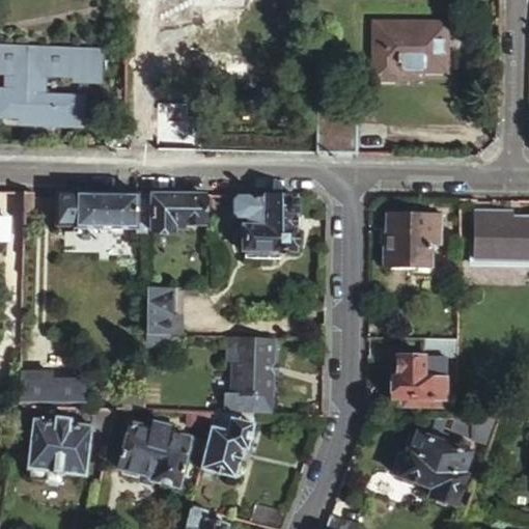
[(445,19),(373,18),(373,75),(396,76),(396,66),(445,66),(445,19)]
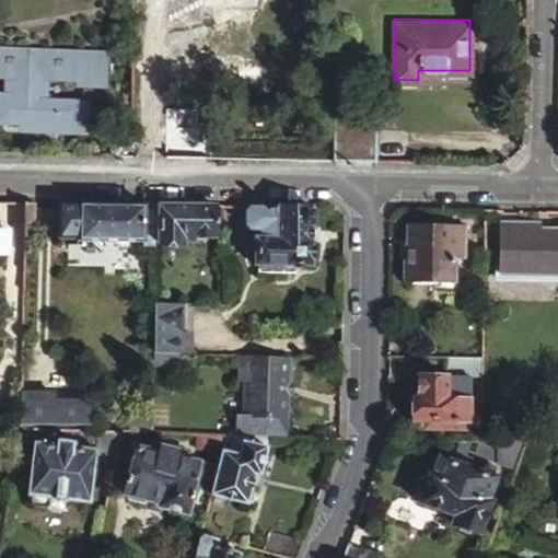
[(111,53),(0,48),(0,76),(7,77),(7,95),(0,94),(0,124),(21,125),(21,134),(70,135),(70,127),(91,127),(92,101),(49,100),(49,79),(109,81),(111,53)]
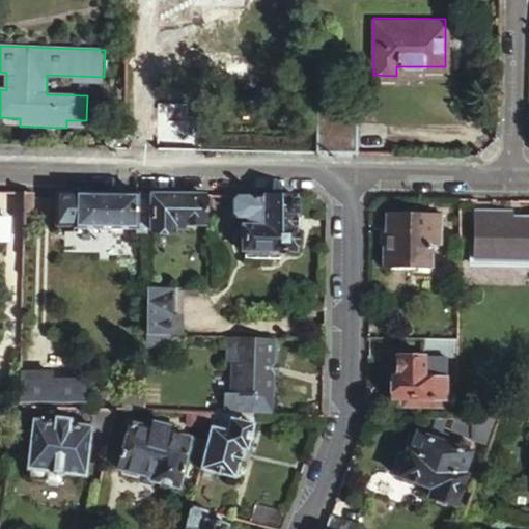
[(316,108),(315,152),(353,152),(353,109),(316,108)]
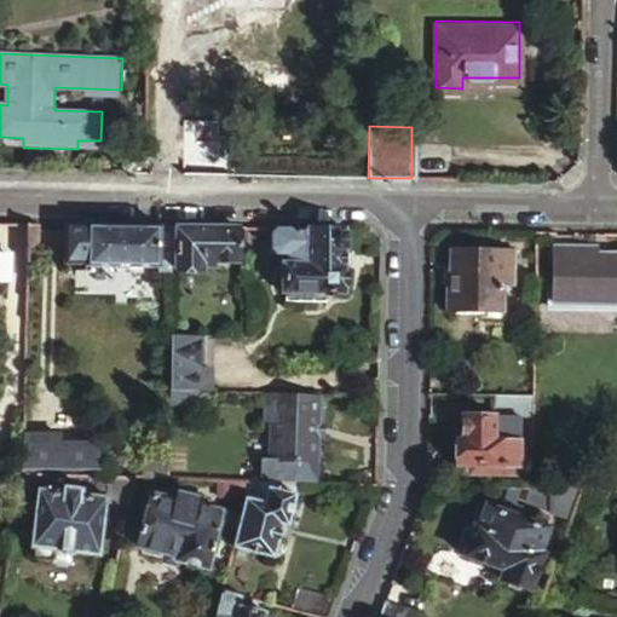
[(39,221),(27,221),(27,252),(40,253),(39,221)]
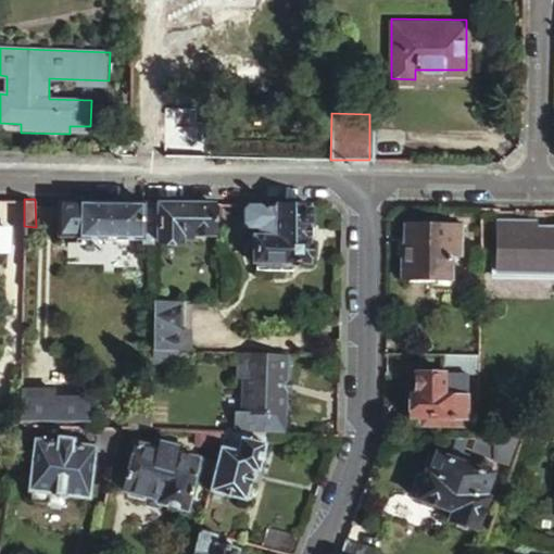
[(146,201),(64,200),(58,200),(58,234),(77,234),(145,235),(146,201)]
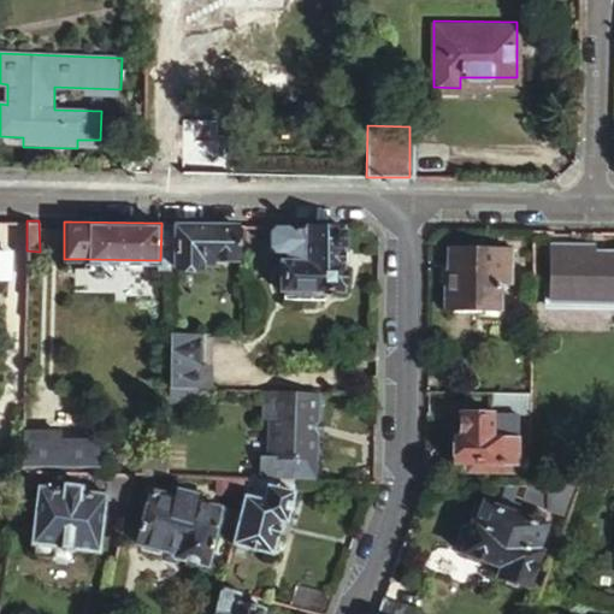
[(237,224),(175,223),(173,264),(204,264),(202,258),(237,258),(237,224)]
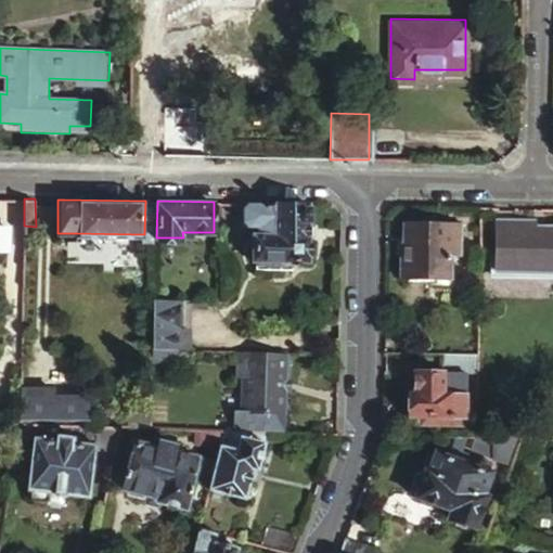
[(310,203),(260,203),(260,259),(310,260),(310,203)]
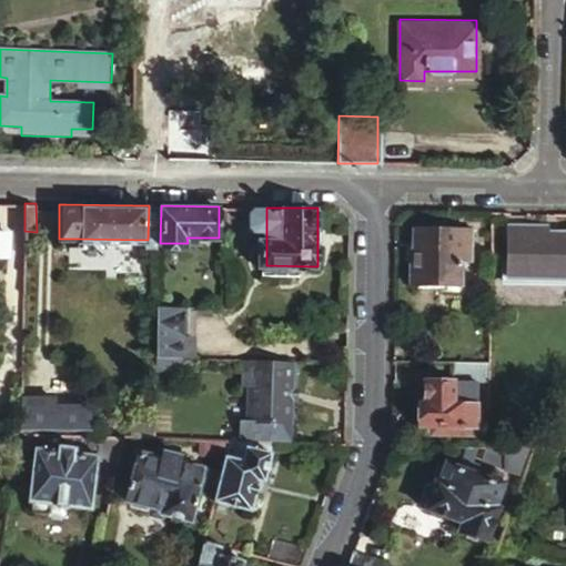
[(546,223),(512,222),(512,273),(565,274),(565,230),(546,230),(546,223)]
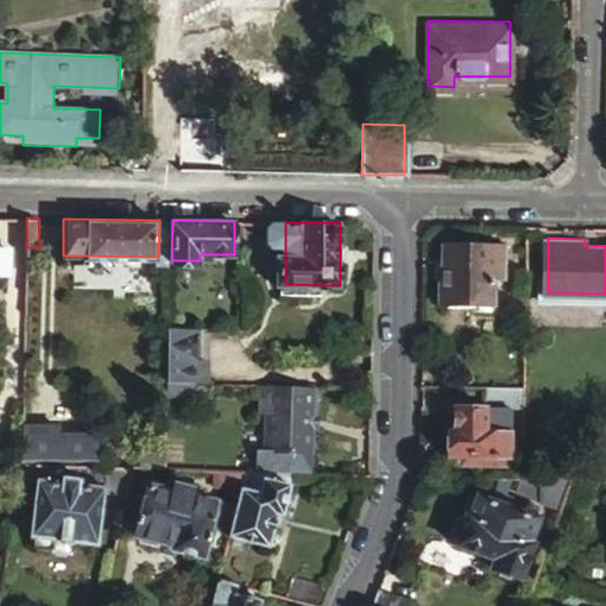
[(510,244),(439,241),(437,302),(497,302),(497,267),(510,267),(510,244)]
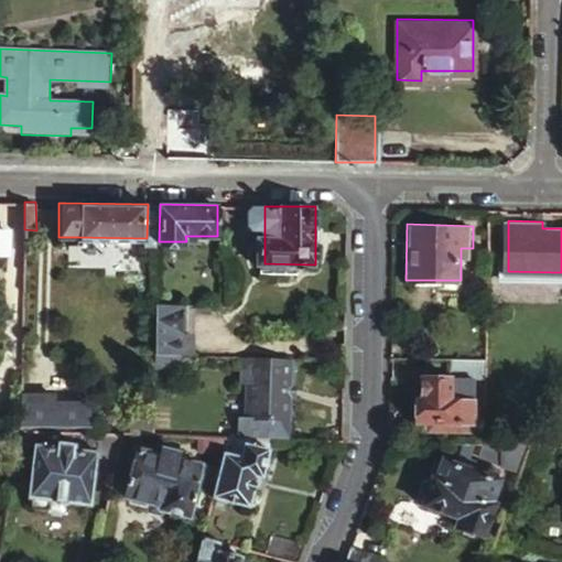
[(0,256),(10,257),(9,231),(0,231),(0,256)]
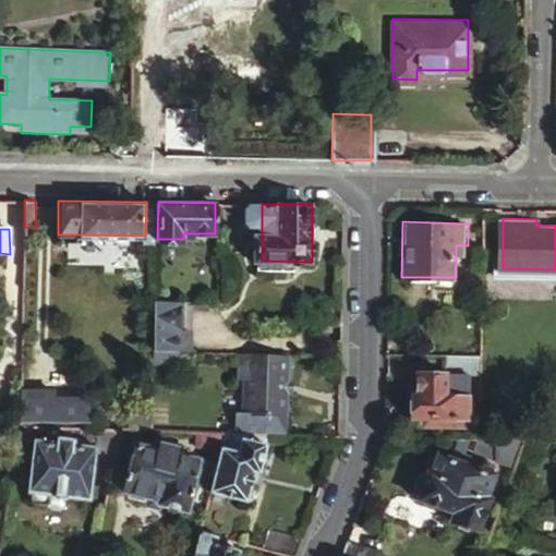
[(183,302),(155,301),(154,350),(165,350),(178,351),(178,331),(183,331),(183,302)]
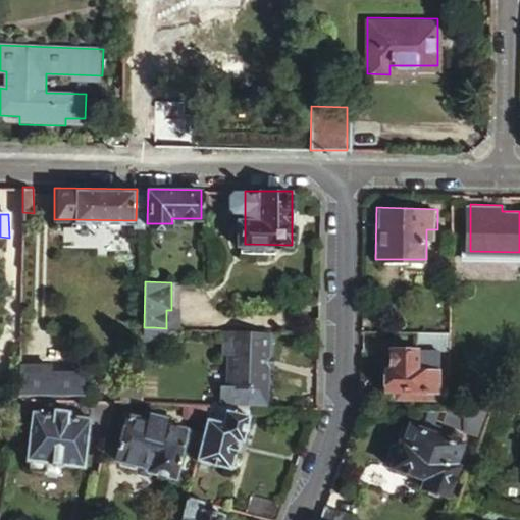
[(154,327),(144,327),(144,338),(154,339),(154,327)]
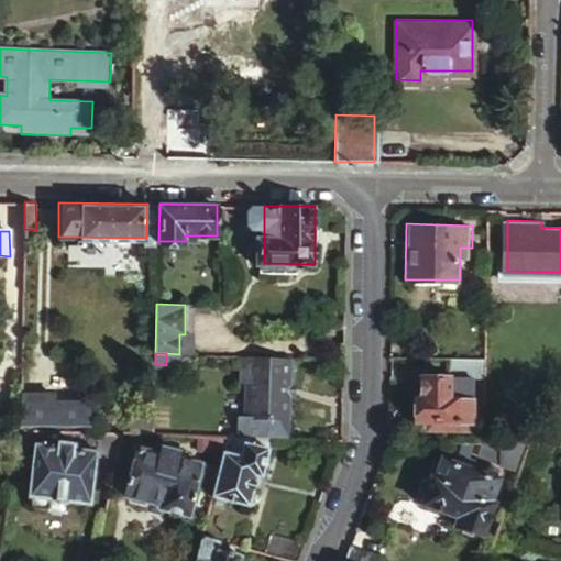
[(295,355),(241,354),(241,378),(246,378),(245,416),(294,416),(295,355)]
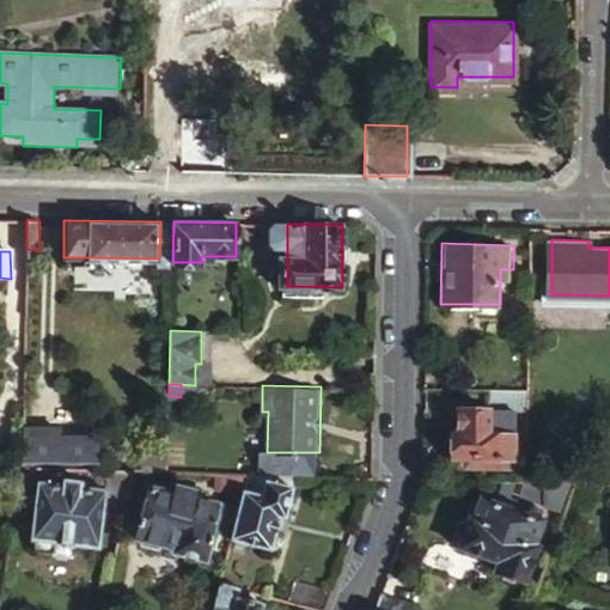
[(495,389),(461,388),(461,432),(456,433),(455,457),(477,457),(477,465),(511,467),(511,458),(517,458),(517,407),(494,406),(495,389)]
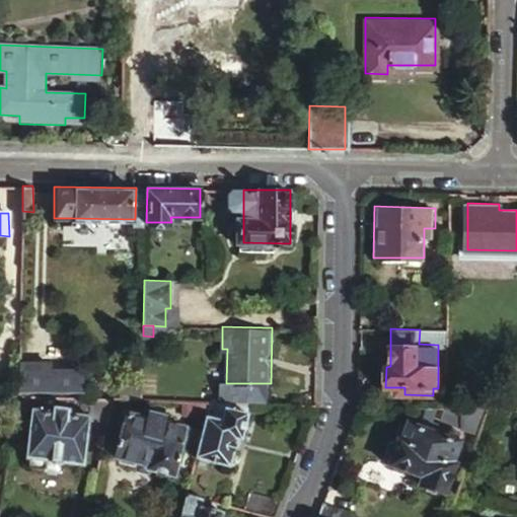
[(18,373),(17,395),(79,397),(79,380),(67,380),(67,374),(18,373)]
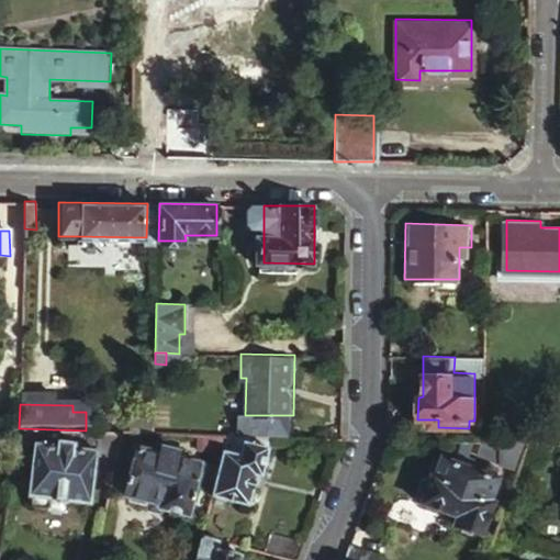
[(107,479),(114,432),(86,430),(19,428),(15,456),(29,456),(28,508),(31,508),(31,512),(35,516),(46,516),(51,512),(51,508),(88,510),(88,465),(100,465),(99,479),(107,479)]
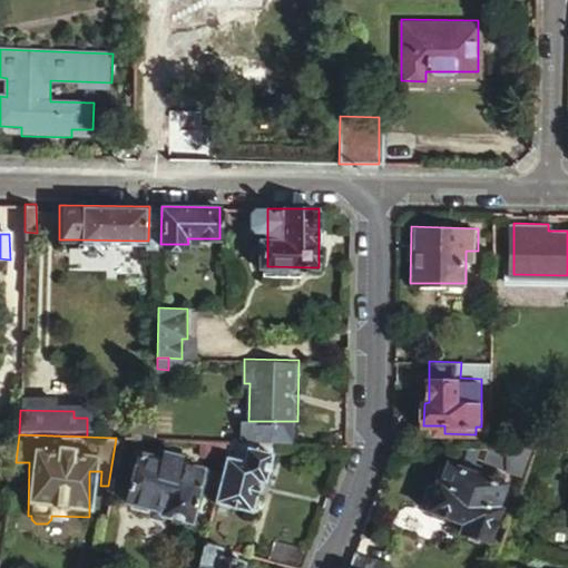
[(275,442),(231,441),(222,477),(216,499),(215,503),(252,513),(260,482),(264,483),(275,442)]
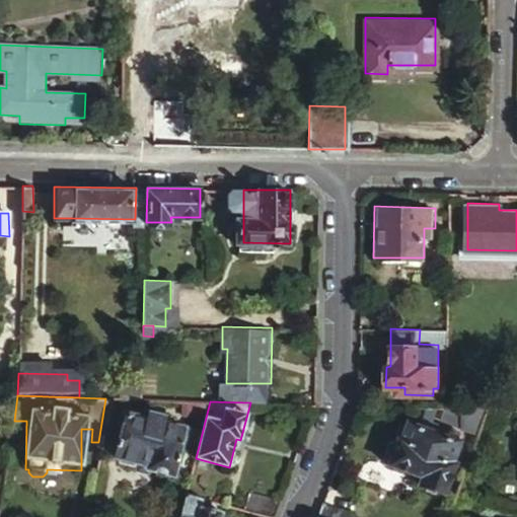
[(481,432),(490,408),(464,408),(463,425),(481,432)]
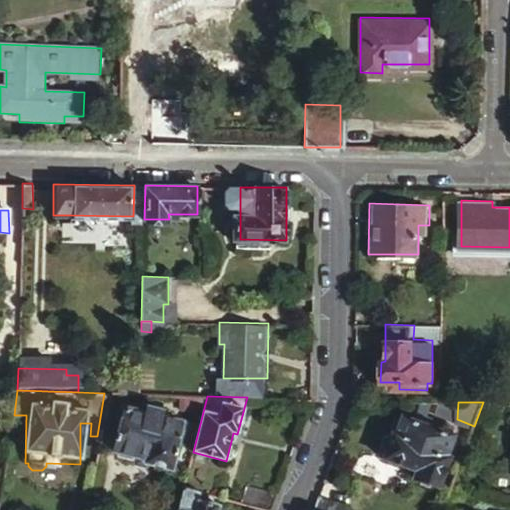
[(194,448),(199,428),(154,417),(156,411),(141,407),(139,413),(117,407),(106,451),(171,468),(178,443),(194,448)]
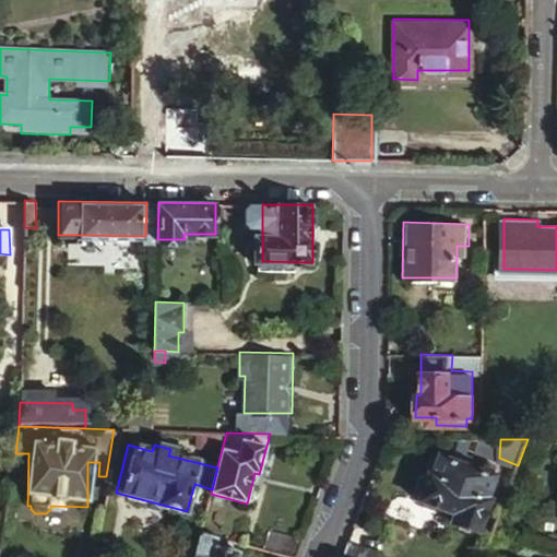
[(476,470),(441,457),(439,461),(436,460),(429,474),(435,476),(425,501),(460,516),(458,521),(482,530),(494,498),(490,496),(498,477),(484,472),(486,466),(478,463),(476,470)]
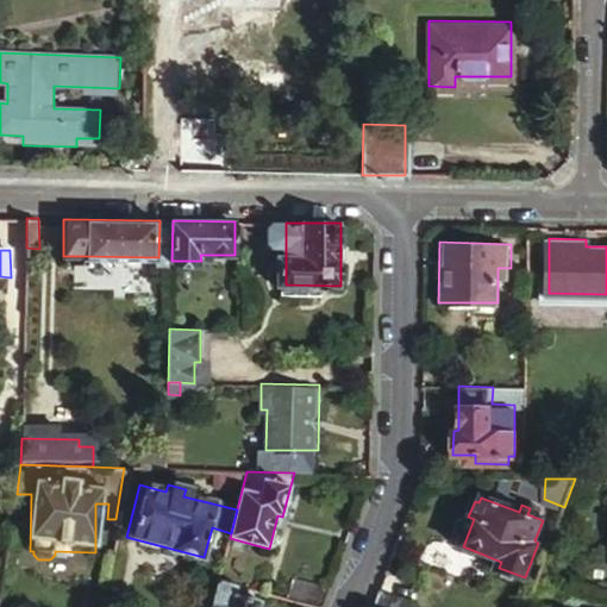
[(315,606),(323,606),(331,588),(294,576),(288,599),(315,606)]
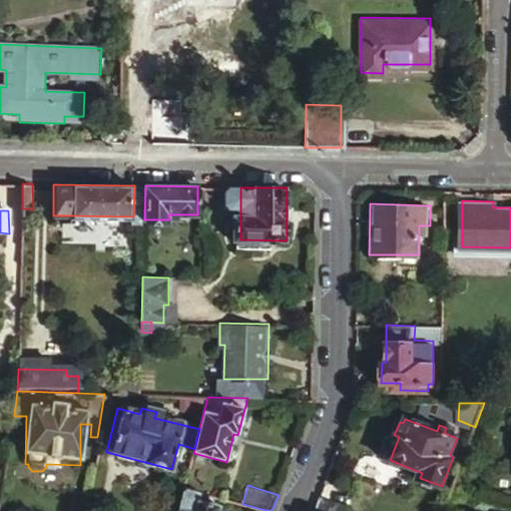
[(199,492),(185,488),(179,510),(216,510),(219,504),(197,498),(199,492)]
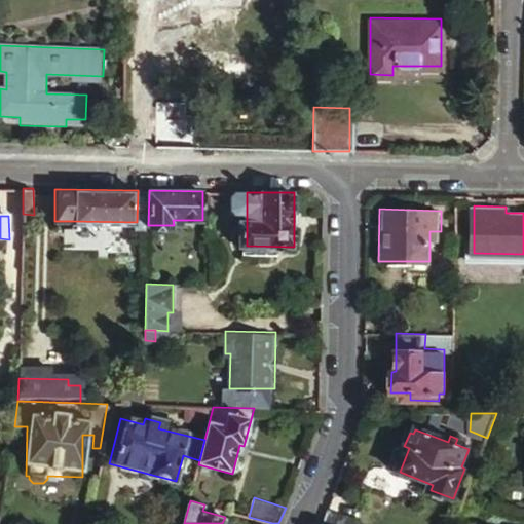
[(329,511),(324,523),(361,523),(329,511)]
